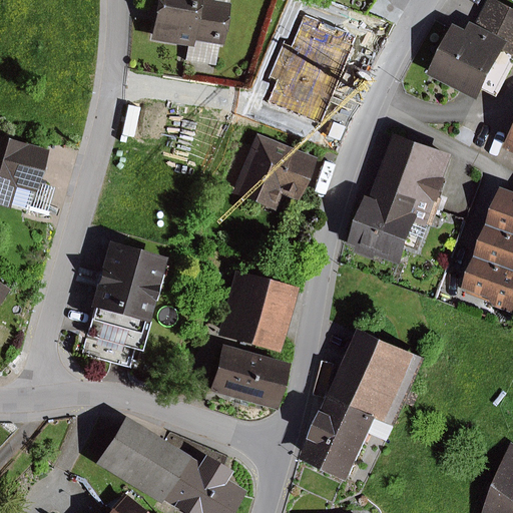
[(158,0),(152,41),(187,47),(185,61),(216,66),(219,45),(225,46),(231,4),(207,0),(158,0)]
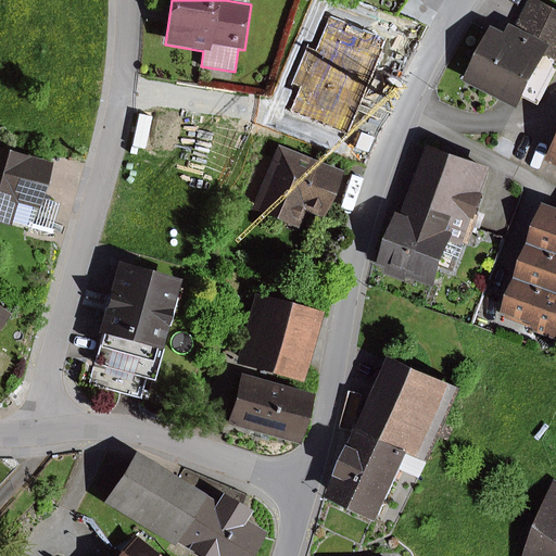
[(555,58),(555,5),(543,0),(532,0),(519,27),(515,25),(510,33),(496,26),(469,81),(526,110),(553,57),(555,58)]
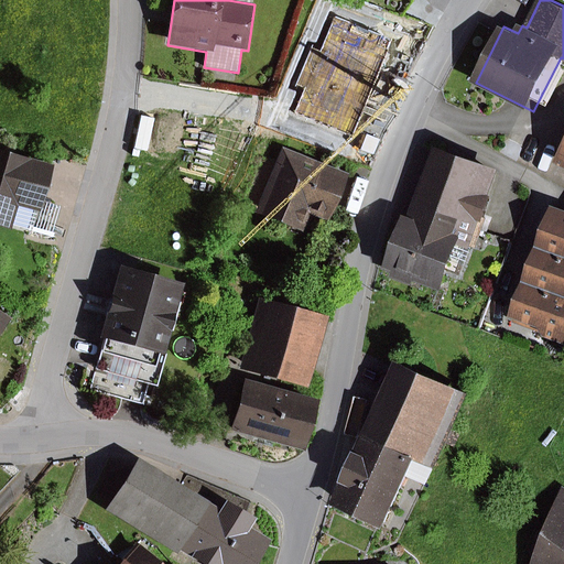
[(350,173),(284,148),(258,213),(305,231),(312,215),(331,223),(350,173)]
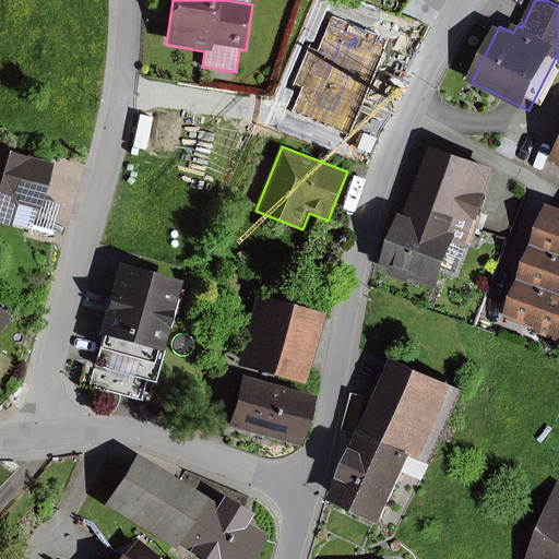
[(405,213),(387,266),(395,270),(393,276),(415,284),(416,278),(444,289),(452,269),(463,272),(482,222),(486,223),(495,197),(491,194),(500,170),(436,146),(411,215),(405,213)]
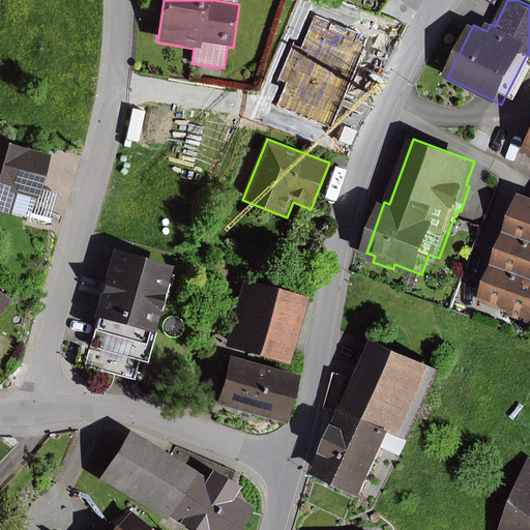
[(38,199),(52,155),(0,140),(0,212),(12,216),(13,212),(31,217),(36,199),(38,199)]
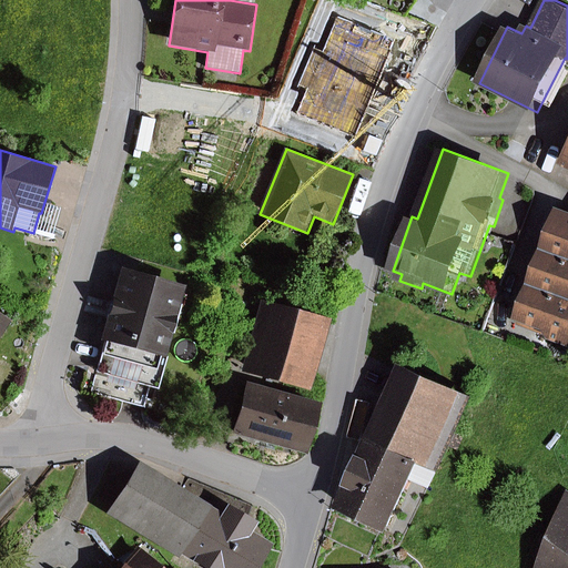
[(567,213),(561,211),(546,251),(567,259),(567,213)]
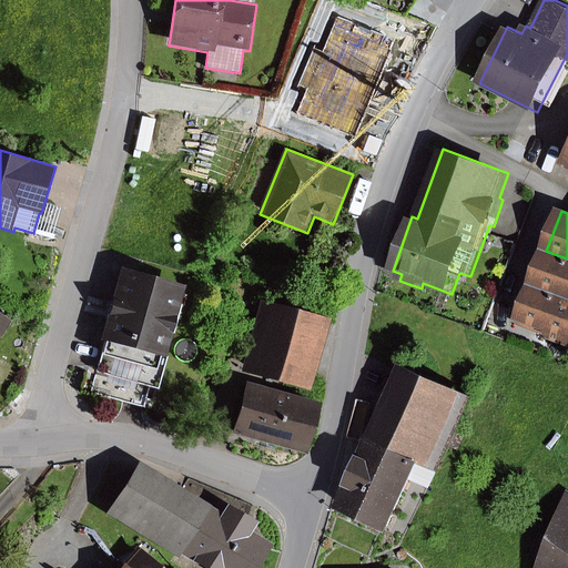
[(567,259),(546,251),(533,285),(567,297),(567,259)]
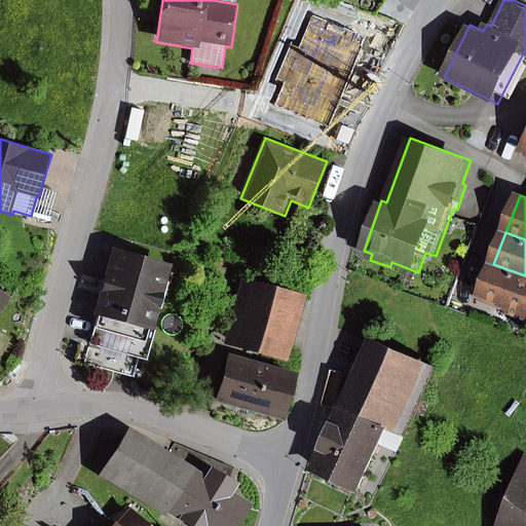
[(147,360),(174,264),(112,248),(92,315),(98,316),(84,364),(133,377),(138,358),(147,360)]
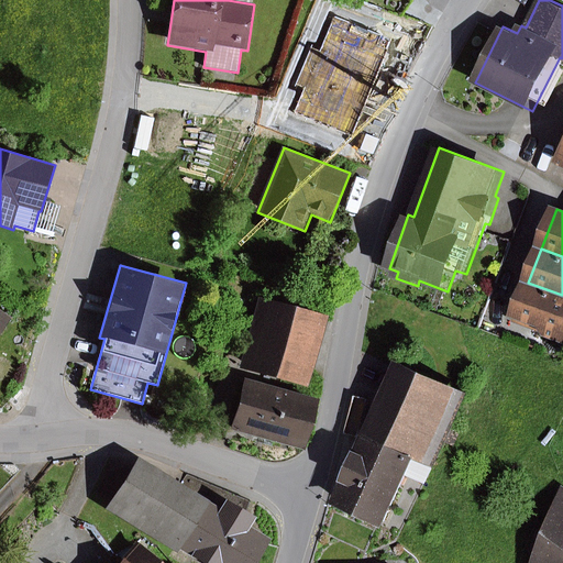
[(562,295),(528,283),(514,322),(548,334),(548,337),(562,342),(562,295)]
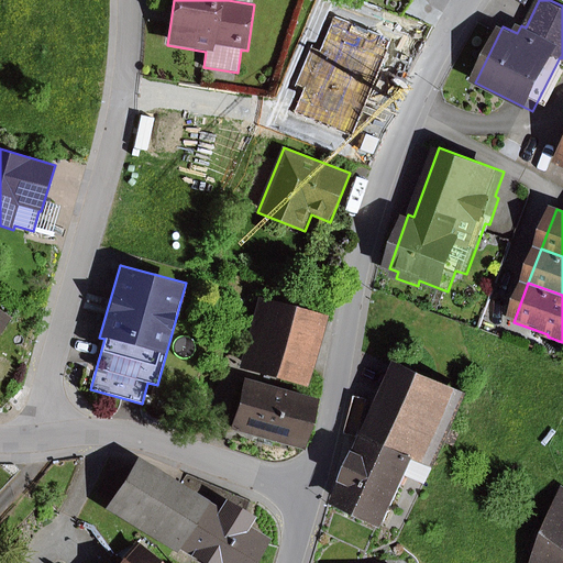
[(329,317),(260,298),(236,379),(244,382),(231,430),(305,451),(319,400),(295,394),(297,385),(309,388),(329,317)]
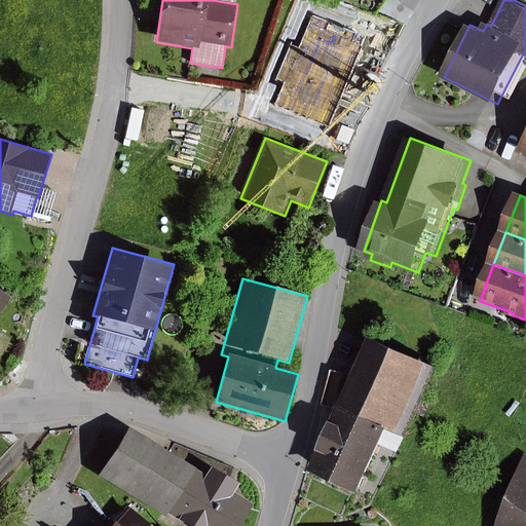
[(0,314),(13,297),(0,288),(0,314)]
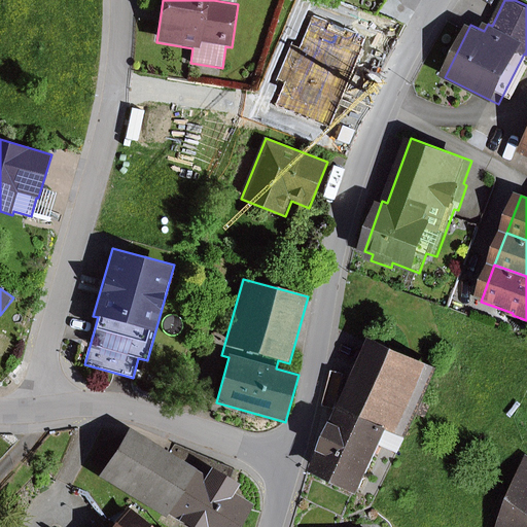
[(367,495),(389,447),(399,451),(407,436),(410,437),(442,367),(376,338),(315,470),(367,495)]
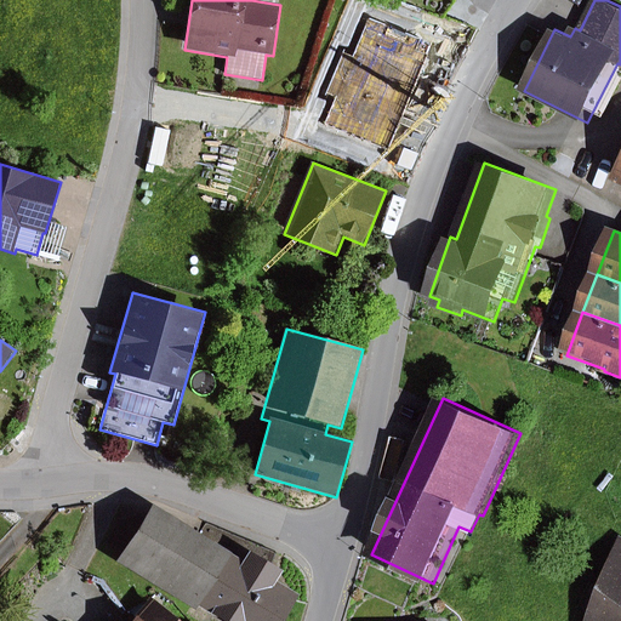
[(615,473),(609,469),(599,488),(604,491),(615,473)]
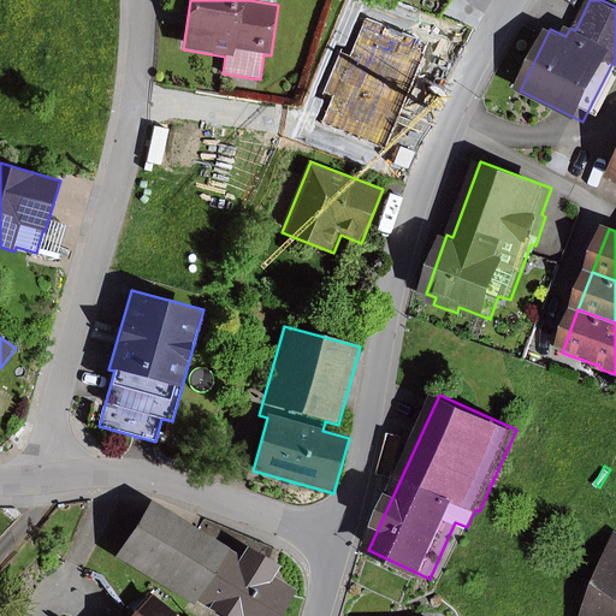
[(244,556),(153,501),(117,558),(195,606),(197,602),(221,615),(283,615),(300,590),(276,575),(282,567),(249,548),(244,556)]
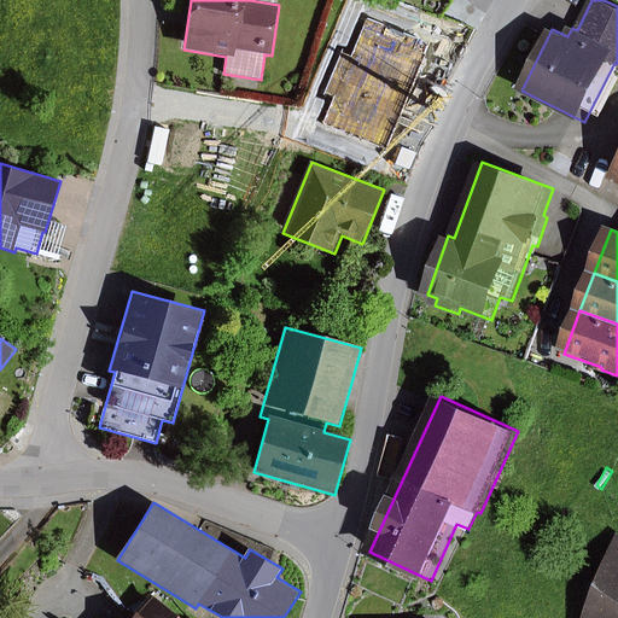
[(617,617),(617,535),(584,617),(617,617)]
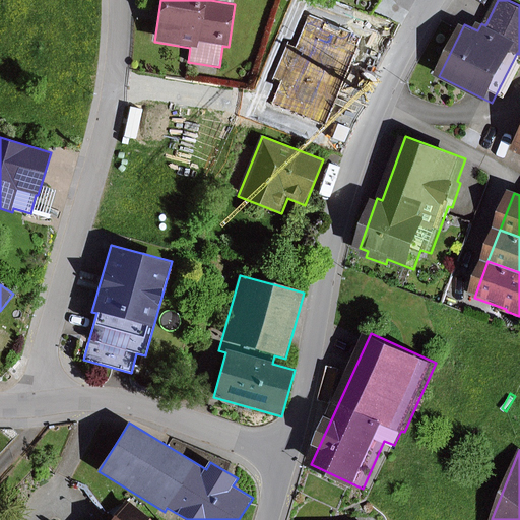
[(149,519),(130,502),(113,519),(149,519)]
